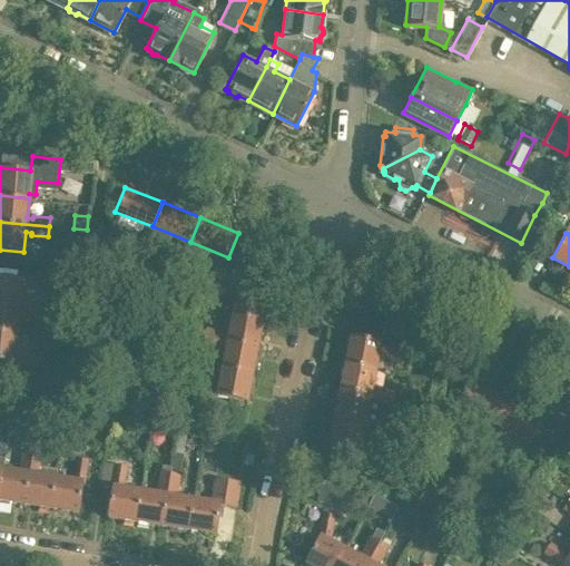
[(61,263),(66,270),(72,270),(77,263),(72,256),(66,256),(61,263)]
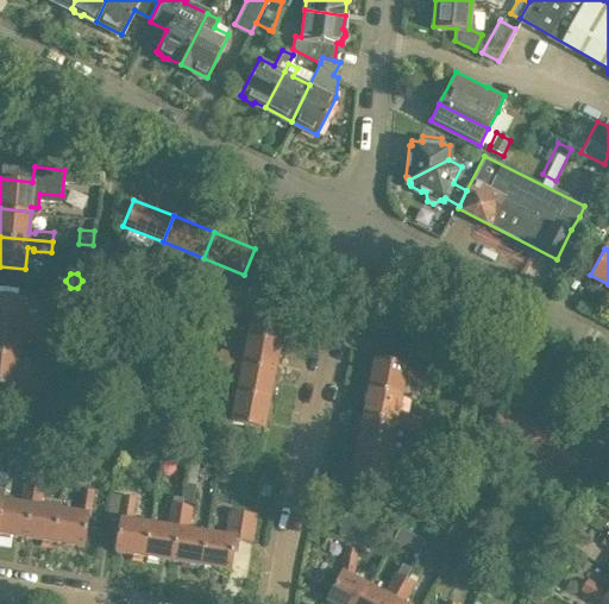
[(0,325),(44,329),(52,329),(54,318),(45,316),(45,315),(22,313),(23,297),(0,295),(0,325)]
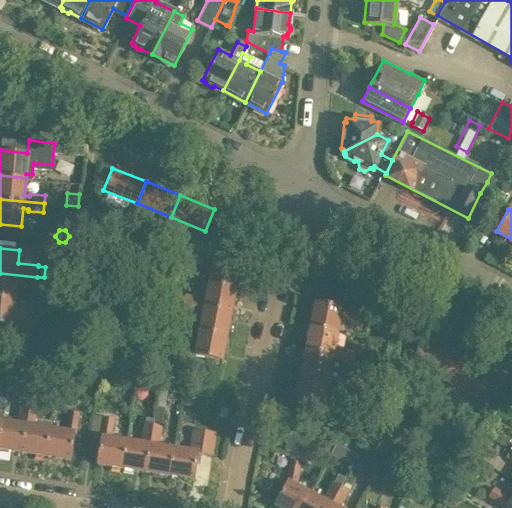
[(211,264),(208,282),(235,287),(240,263),(213,258),(213,257),(193,253),(191,262),(205,265),(206,263),(211,264)]
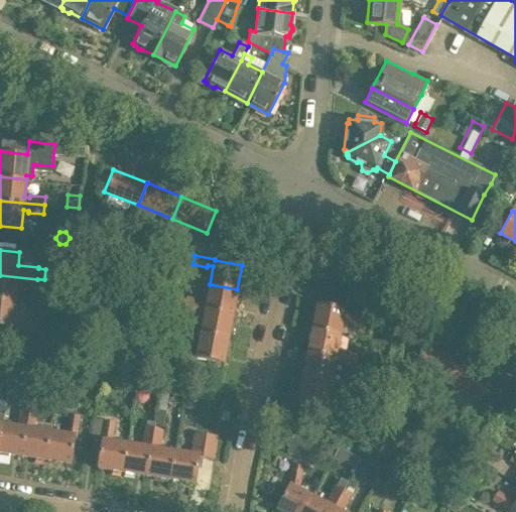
[(0,275),(0,299),(15,300),(17,283),(22,284),(22,285),(37,287),(37,279),(0,275)]
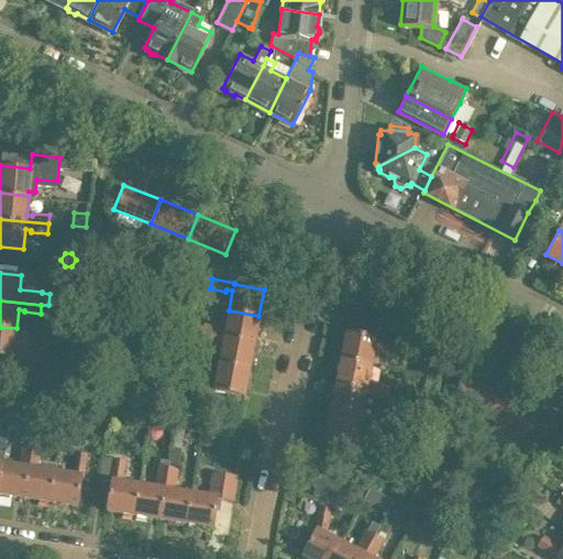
[(203,322),(201,332),(254,342),(258,316),(229,310),(224,329),(219,328),(219,326),(203,322)]
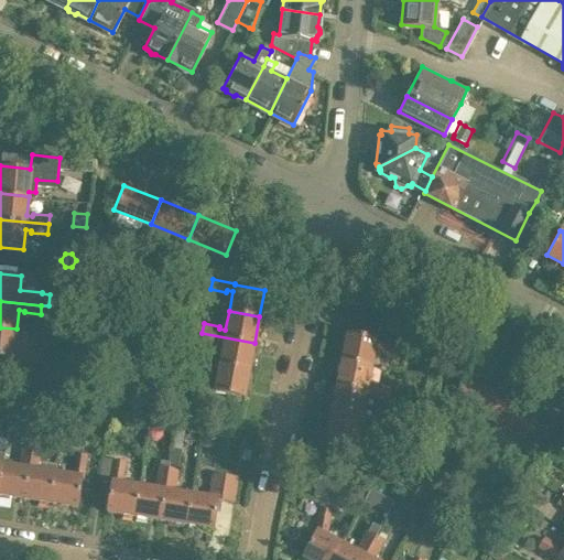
[(346,332),(340,358),(371,364),(375,345),(381,346),(380,348),(397,352),(402,323),(379,319),(375,337),(346,332)]
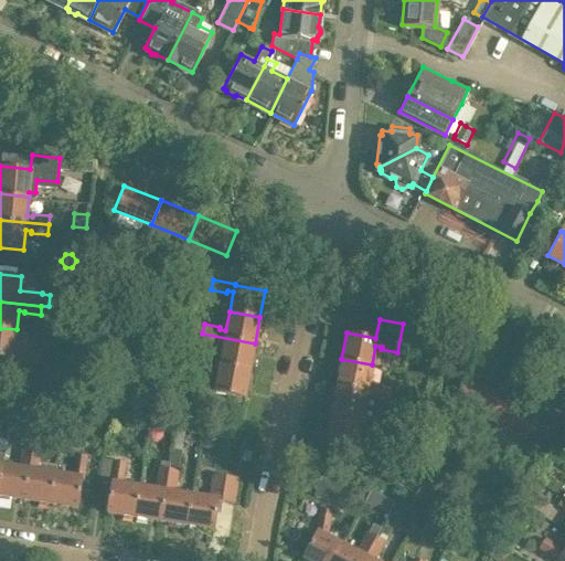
[(17,329),(0,328),(0,355),(13,357),(13,358),(36,360),(38,349),(21,348),(20,349),(14,349),(17,329)]
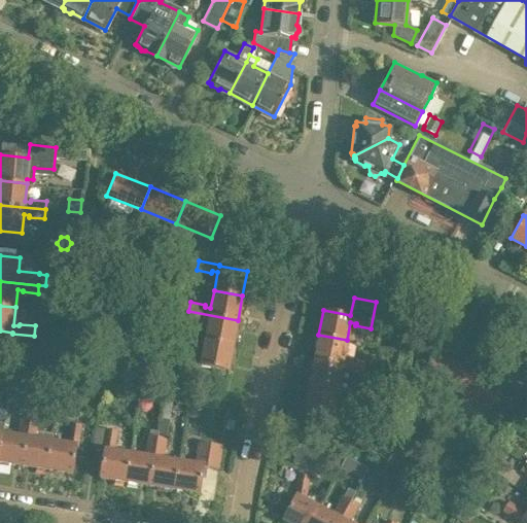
[(208,321),(204,339),(233,344),(238,320),(188,311),(186,319),(202,322),(202,320),(208,321)]
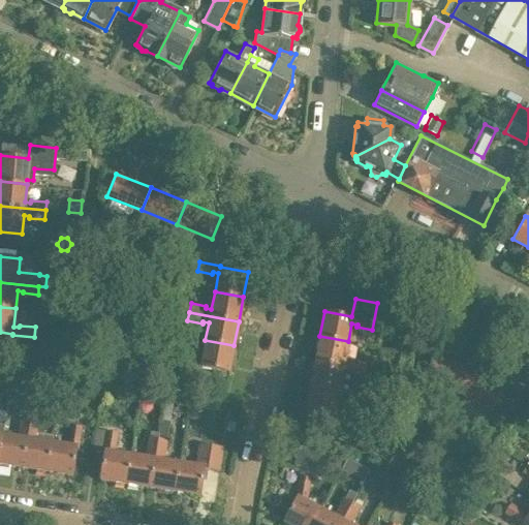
[(319,336),(315,361),(364,370),(366,362),(350,359),(350,361),(345,360),(348,341),(319,336)]
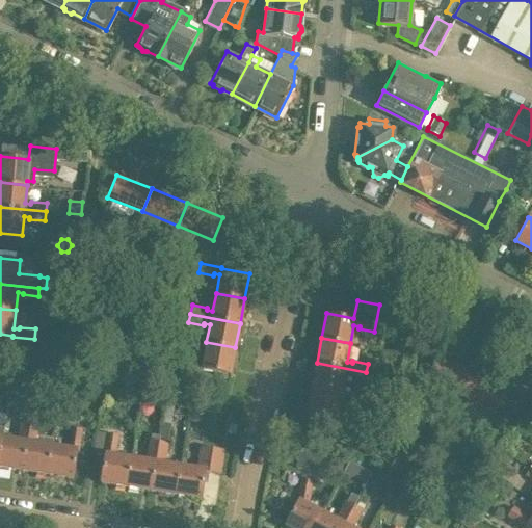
[(404,350),(406,341),(396,339),(395,349),(404,350)]
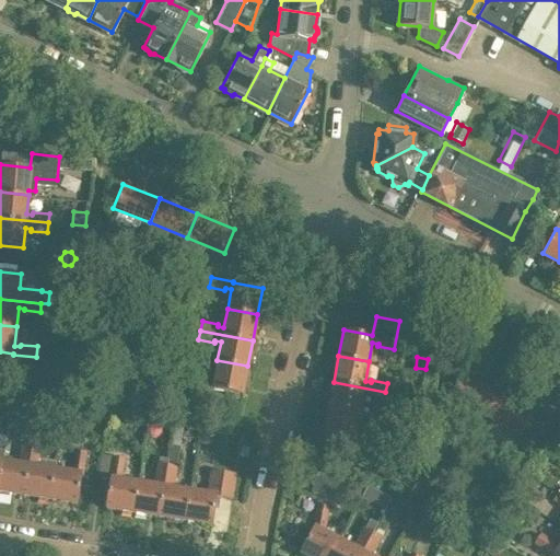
[(247,366),(217,360),(213,379),(208,378),(208,375),(193,373),(190,383),(212,387),(212,386),(243,392),(247,366)]
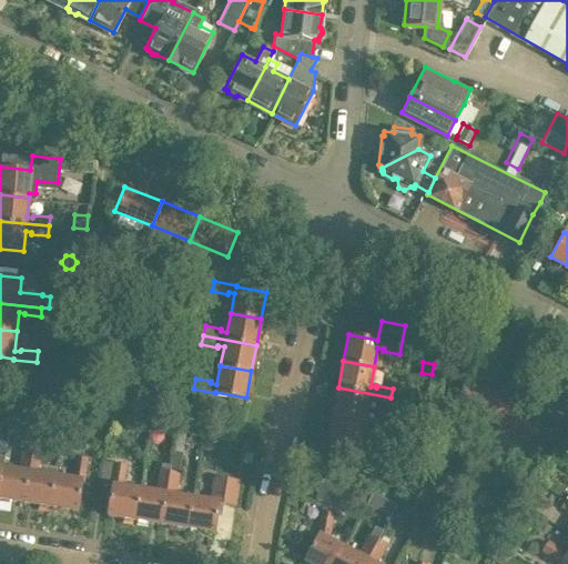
[(338,388),(333,413),(364,420),(367,401),(373,402),(373,404),(389,408),(391,398),(338,388)]
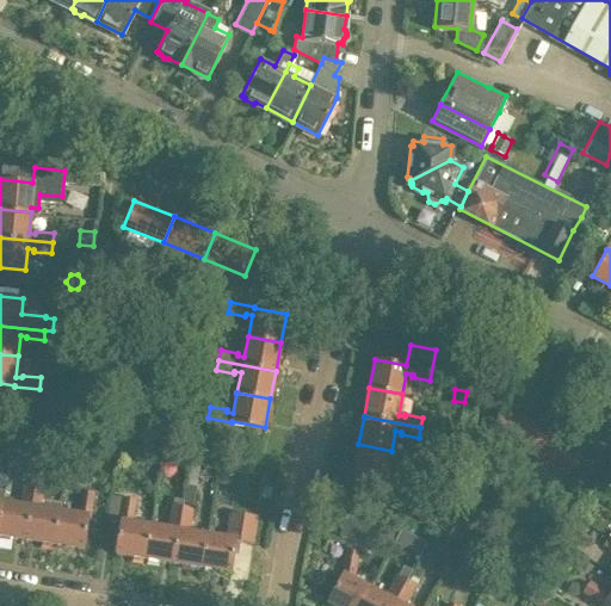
[(0,452),(10,455),(12,436),(0,433),(0,452)]
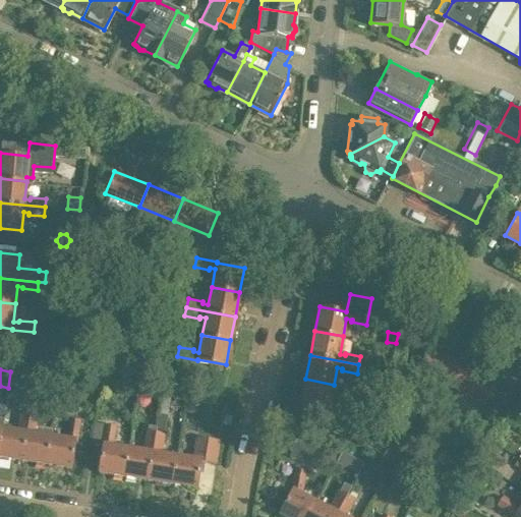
[(334,385),(305,379),(301,404),(328,409),(328,410),(349,414),(351,404),(336,402),(336,404),(330,403),(334,385)]
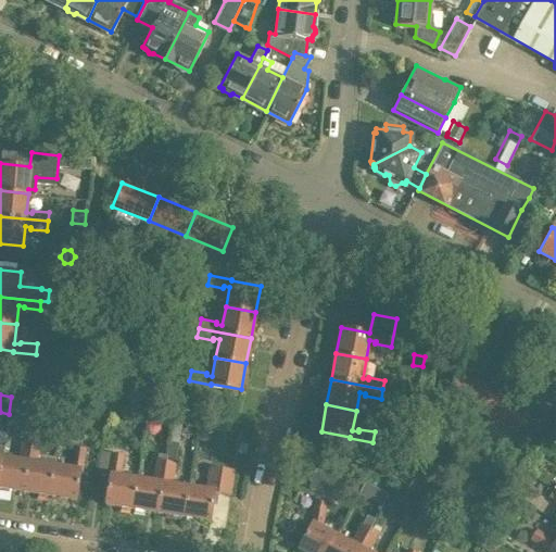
[(403,418),(418,421),(420,410),(405,408),(403,418)]
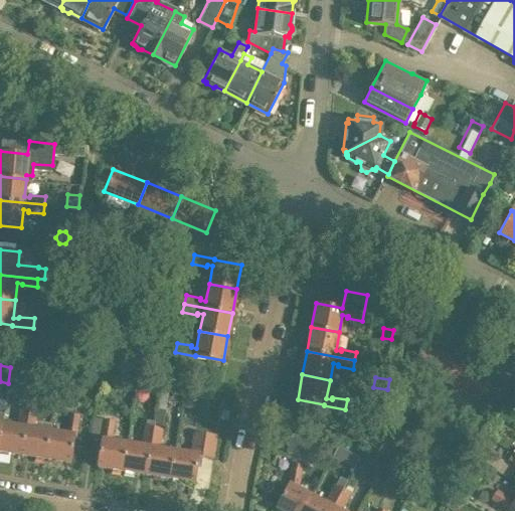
[(2,421),(0,435),(0,450),(22,454),(31,394),(19,392),(18,403),(21,403),(18,418),(20,419),(19,424),(2,421)]
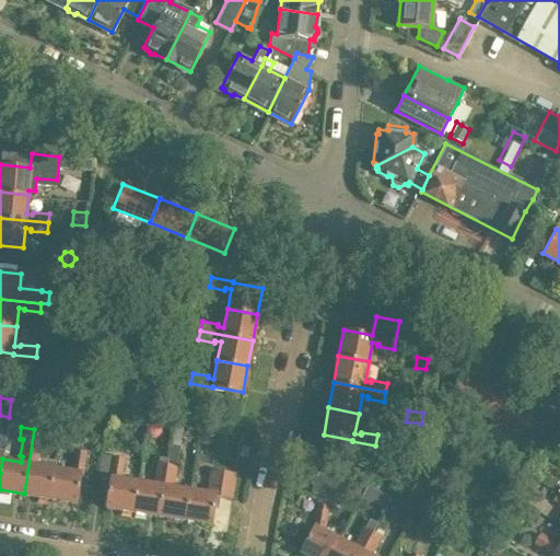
[(200,430),(199,438),(208,439),(209,431),(200,430)]
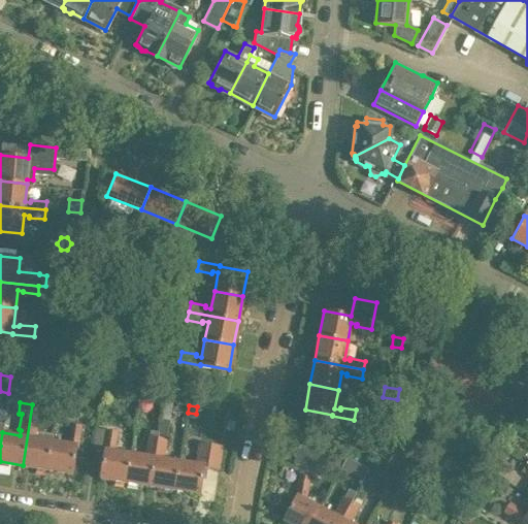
[(527,420),(518,413),(512,421),(524,430),(527,424),(527,420)]
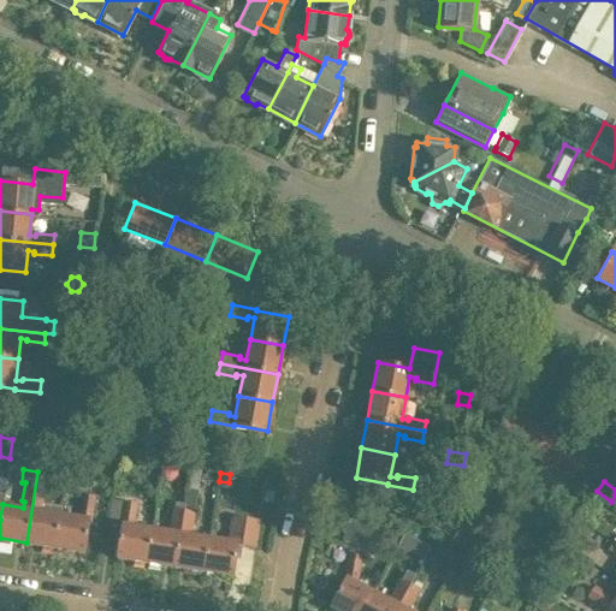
[(27,543),(55,547),(61,514),(40,510),(41,504),(43,504),(46,486),(35,485),(27,543)]
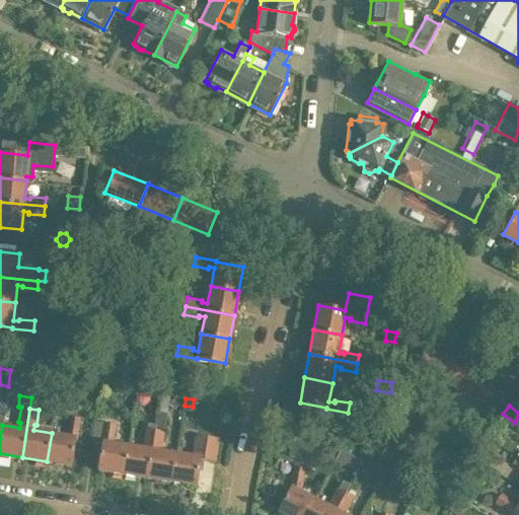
[(155,428),(147,476),(171,481),(176,453),(158,450),(159,444),(161,445),(166,411),(158,410),(156,422),(155,428)]
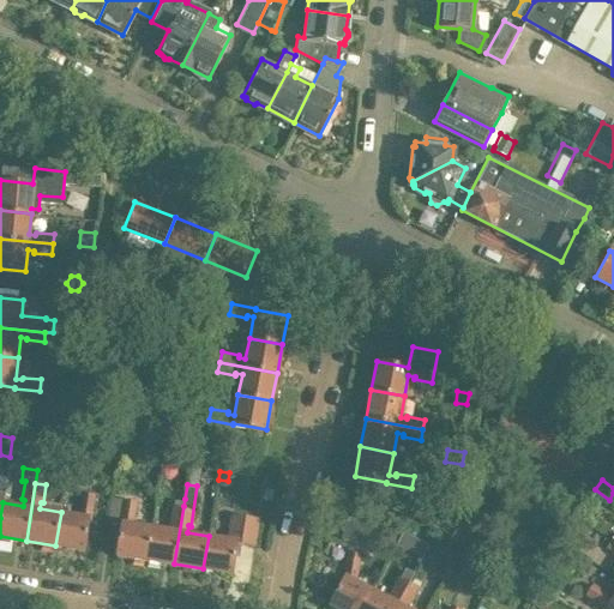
[(61,512),(55,546),(84,549),(90,510),(91,511),(94,492),(83,490),(80,508),(83,508),(82,514),(61,512)]
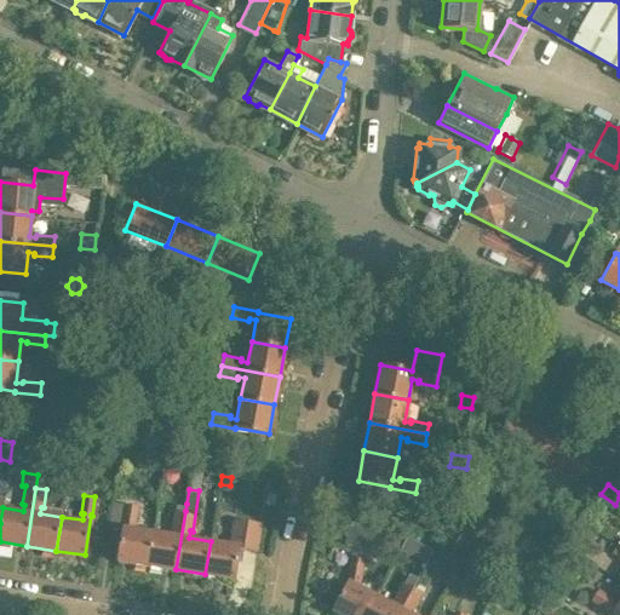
[(118,561),(147,564),(151,532),(131,528),(132,522),(135,522),(137,504),(126,501),(121,527),(122,527),(118,561)]
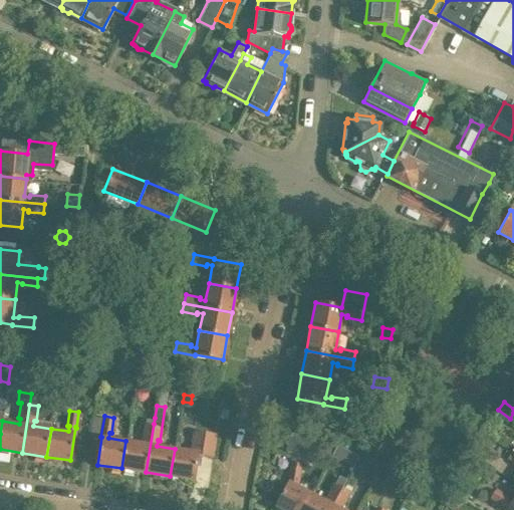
[(125,441),(121,468),(146,472),(154,424),(155,418),(146,416),(143,438),(145,438),(144,443),(125,441)]
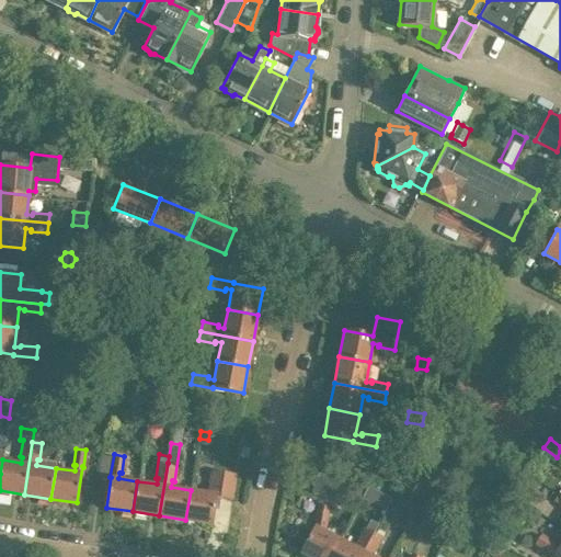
[(191,490),(185,520),(212,524),(217,495),(221,472),(210,470),(208,487),(210,487),(209,492),(191,490)]
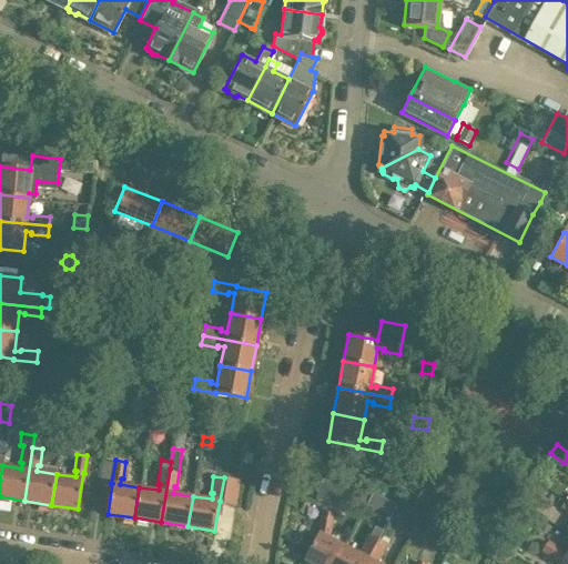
[(241,481),(224,477),(220,501),(236,503),(241,481)]
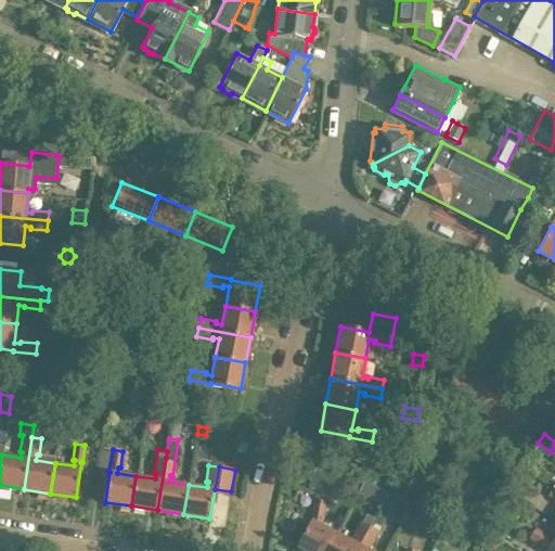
[(317,470),(314,483),(328,485),(331,472),(317,470)]
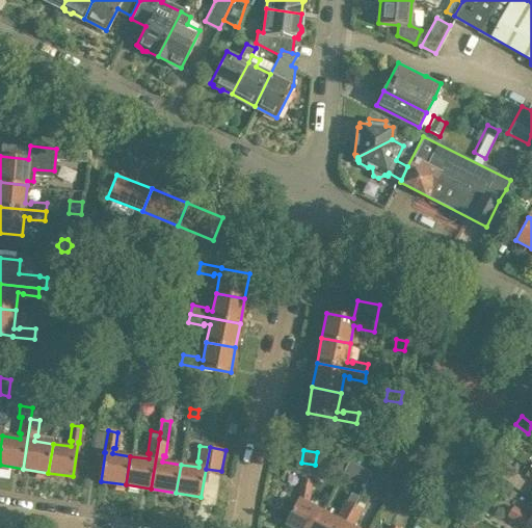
[(286,524),(293,527),(312,527),(322,510),(306,502),(307,494),(309,495),(312,479),(301,477),(297,499),(298,499),(286,524)]
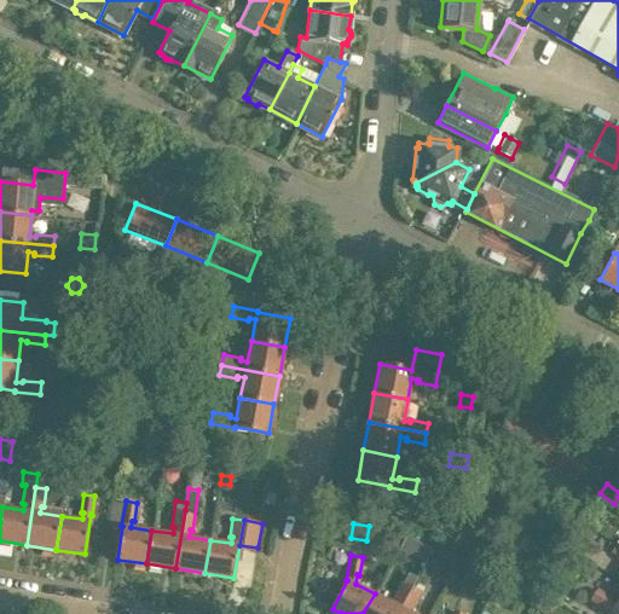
[(363,613),(395,613),(411,585),(403,580),(394,596),(395,597),(393,603),(375,594),(363,613)]
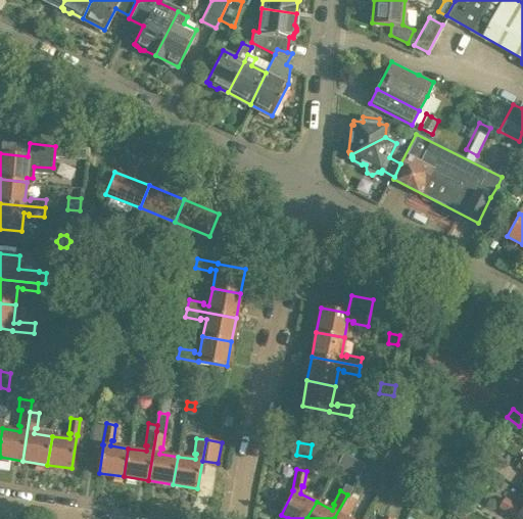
[(334,518),(349,518),(344,516),(346,511),(348,512),(355,499),(347,494),(334,518)]
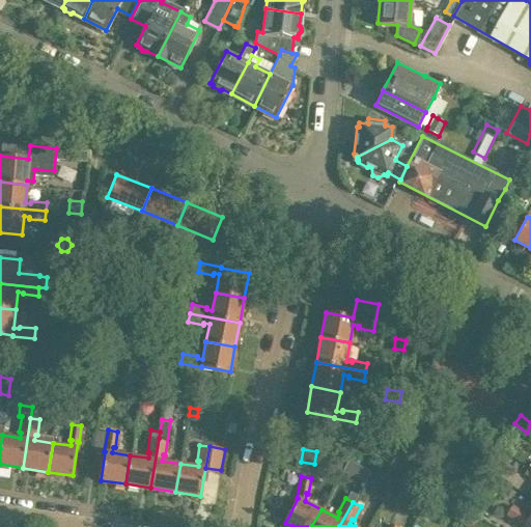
[(530,512),(529,517),(524,514),(525,511),(512,503),(506,511),(525,524),(525,523),(530,526),(530,512)]
